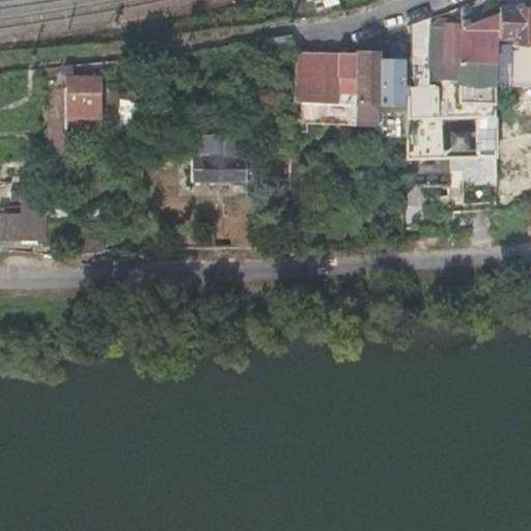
[(530,6),(499,6),(499,12),(498,38),(507,38),(513,38),(513,43),(530,43),(530,6)]
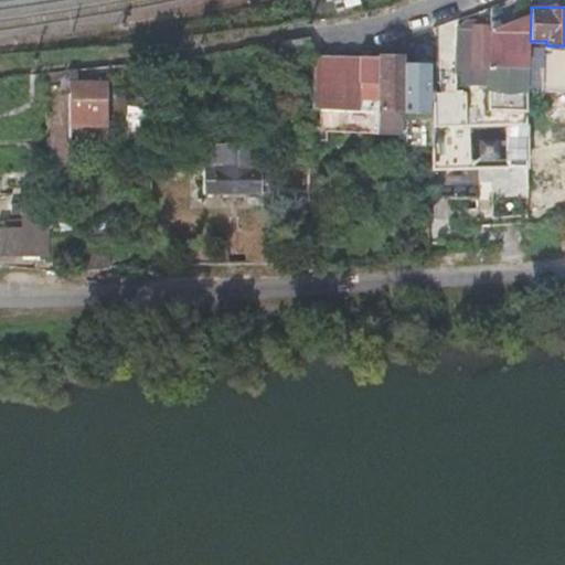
[(489,85),(488,107),(491,107),(491,104),(528,105),(530,41),(531,13),(491,28),(489,85)]
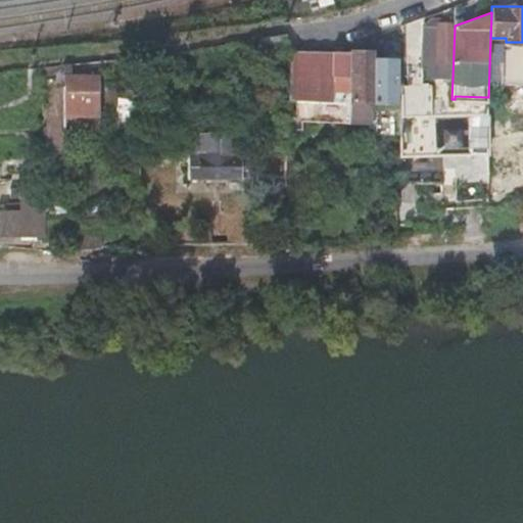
[(432,79),(453,79),(455,26),(455,22),(431,21),(431,25),(427,25),(426,41),(423,41),(423,57),(426,57),(426,65),(433,65),(432,79)]
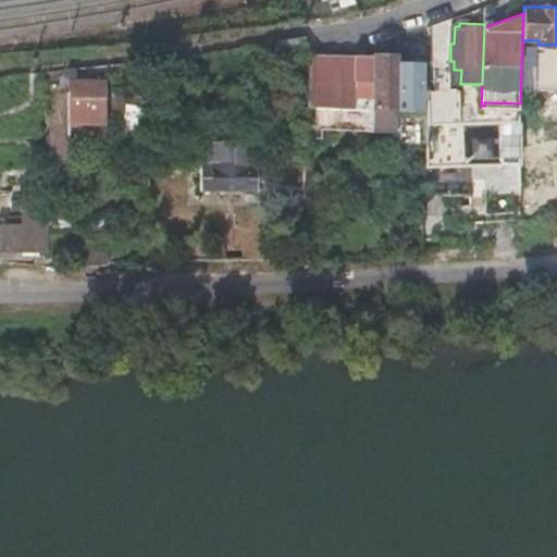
[(309,111),(398,111),(399,64),(399,56),(310,56),(309,111)]
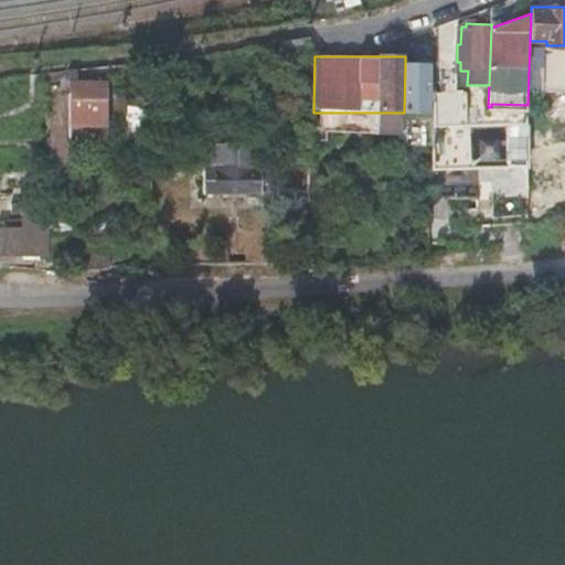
[(405,65),(404,113),(428,113),(429,66),(405,65)]
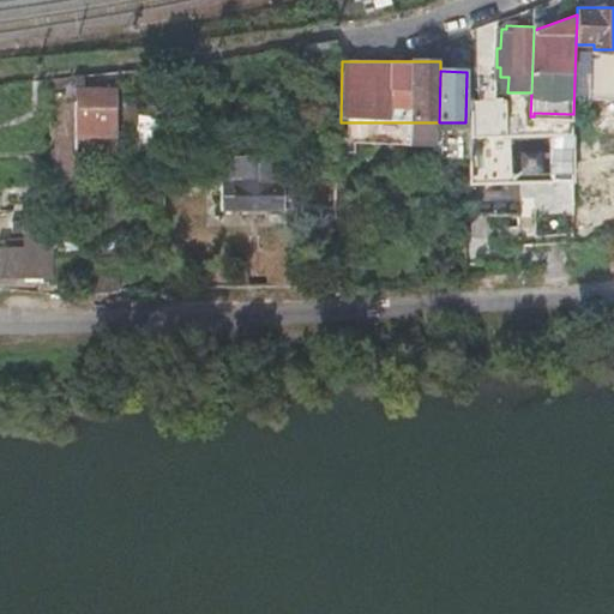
[(82,88),(76,88),(76,100),(76,133),(76,145),(77,158),(112,158),(112,133),(116,133),(115,88),(82,88)]
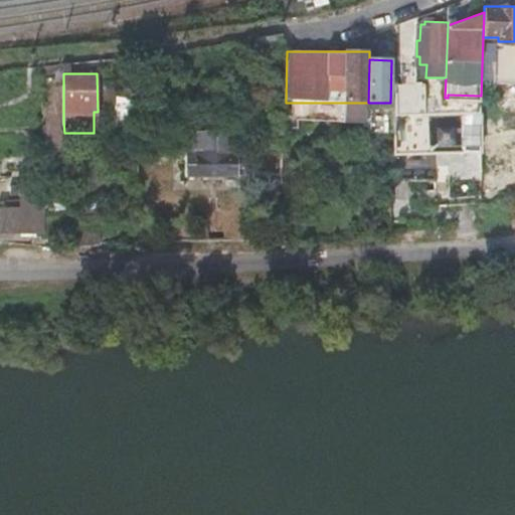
[(63,112),(63,83),(46,83),(47,122),(63,122),(63,112)]
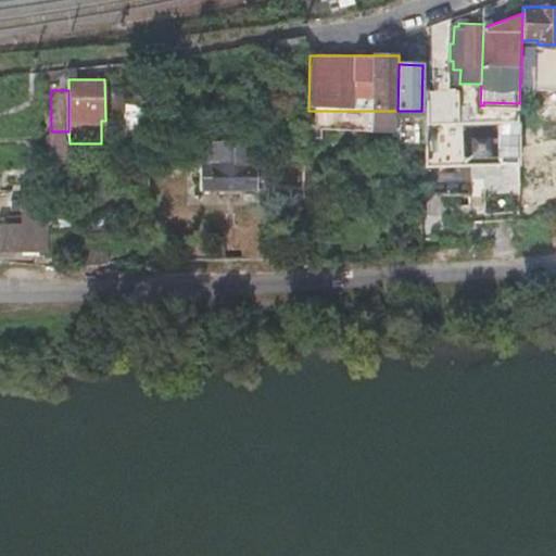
[(140,102),(113,102),(114,116),(140,116),(140,102)]
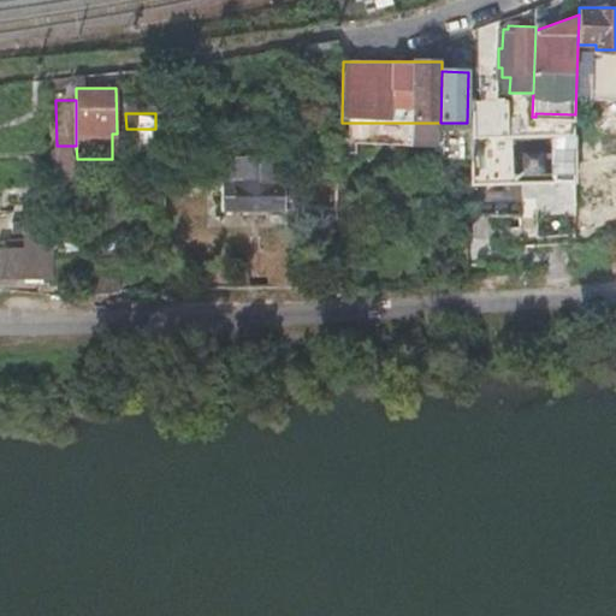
[(575,137),(472,138),(471,185),(576,183),(575,137)]
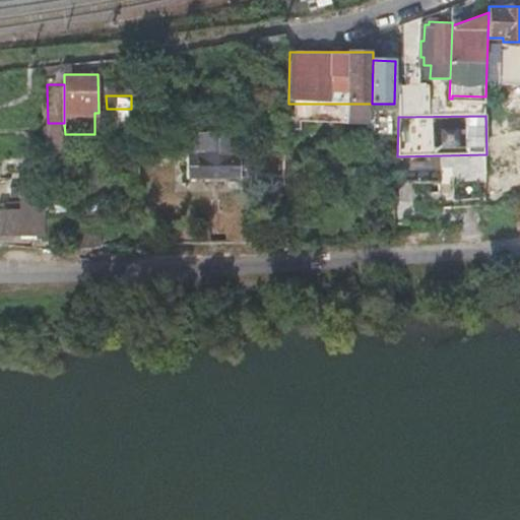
[(237,131),(193,132),(193,154),(190,154),(190,177),(240,177),(240,153),(239,153),(239,131),(237,131)]
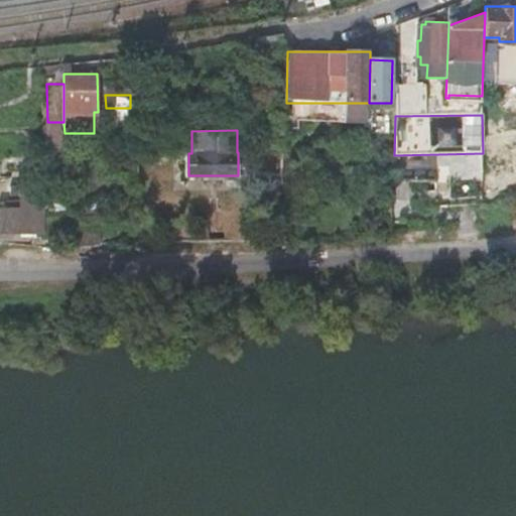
[(0,229),(44,230),(43,168),(19,168),(19,184),(9,184),(9,194),(19,194),(19,206),(0,205),(0,229)]
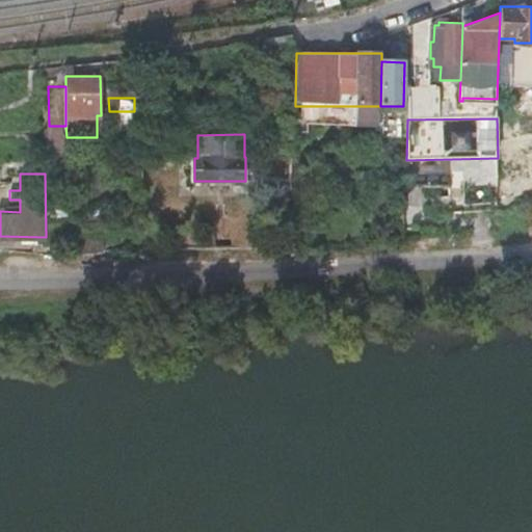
[(68,232),(68,247),(98,247),(98,231),(68,232)]
